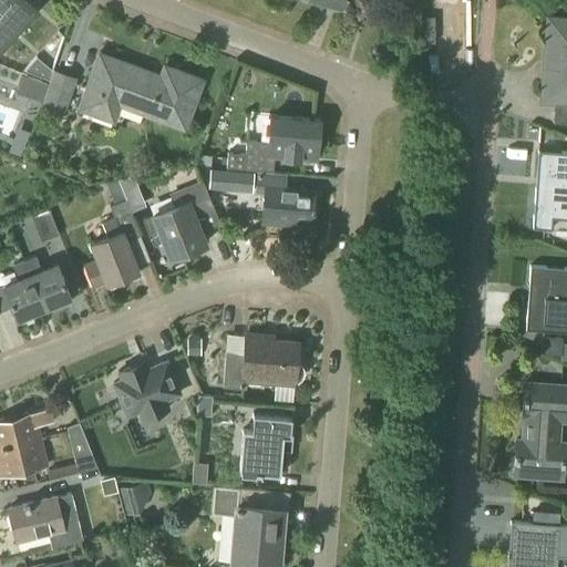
[(0,0),(0,30),(24,3),(20,0),(0,0)]
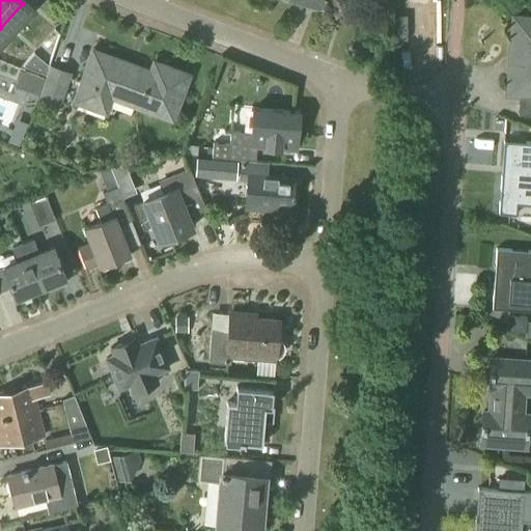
[(286,0),(315,10),(318,0),(286,0)]
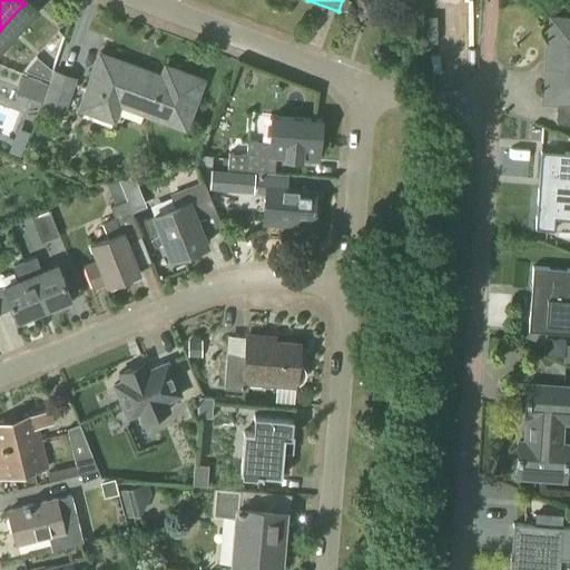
[(569,20),(548,19),(542,104),(569,105),(569,20)]
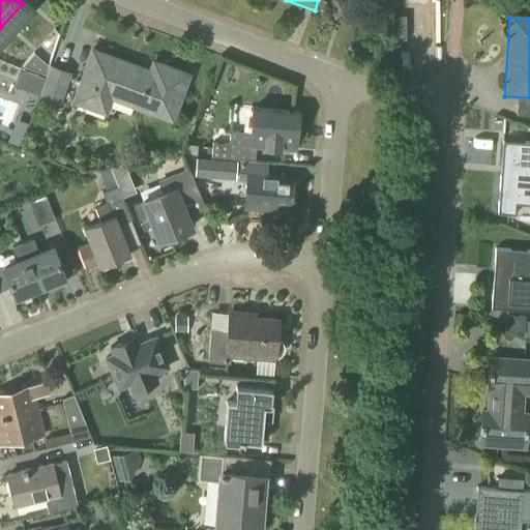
[(149,70),(91,50),(72,101),(105,113),(110,97),(171,120),(187,75),(152,61),(149,70)]
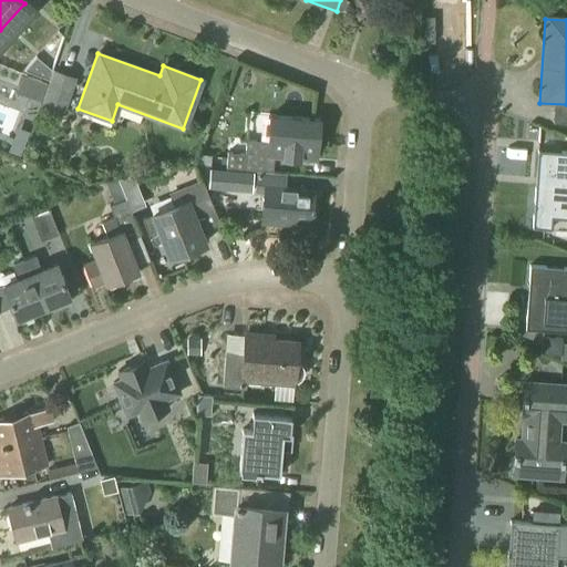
[(24,70),(48,80),(51,71),(35,57),(24,70)]
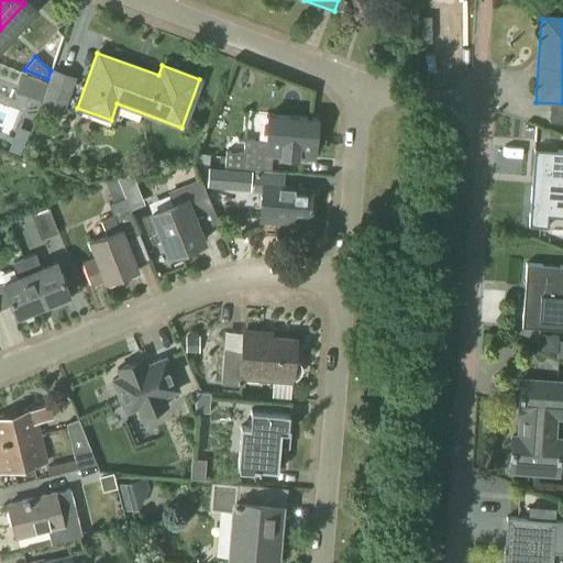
[(63,113),(76,77),(52,68),(39,106),(63,113)]
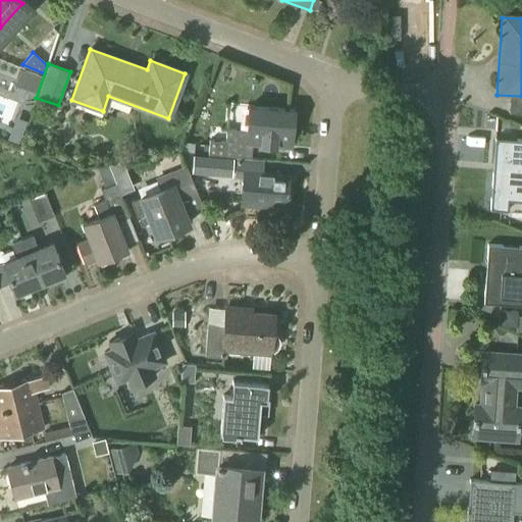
[(289,149),(292,112),(254,109),(253,125),(245,125),(245,131),(225,129),(223,156),(251,158),(252,146),(289,149)]
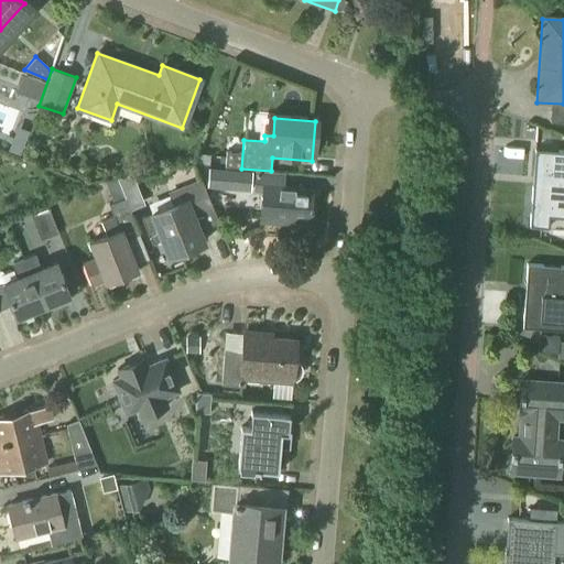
[(529,227),(548,228),(549,217),(563,217),(563,151),(557,151),(557,161),(542,160),(541,187),(531,187),(529,227)]
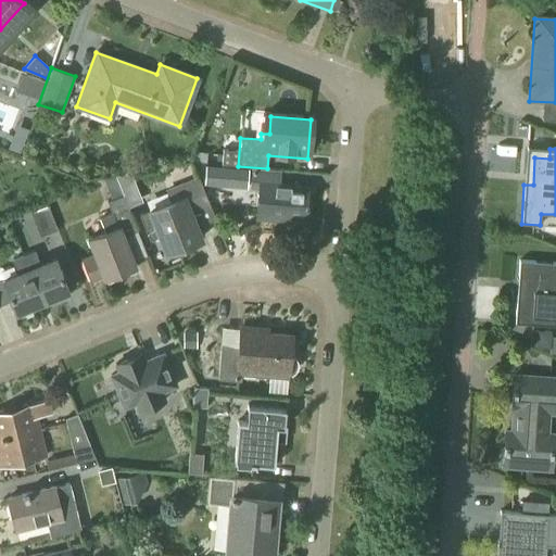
[(303,224),(305,188),(279,186),(280,171),(251,167),(249,191),(256,191),(254,219),(303,224)]
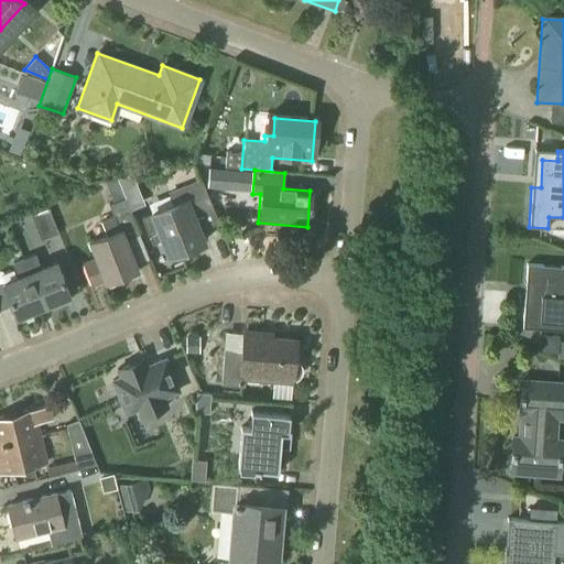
[(105,281),(134,270),(123,240),(139,234),(117,177),(104,180),(112,203),(108,205),(112,216),(100,221),(106,235),(89,241),(96,258),(83,263),(90,284),(105,279),(105,281)]
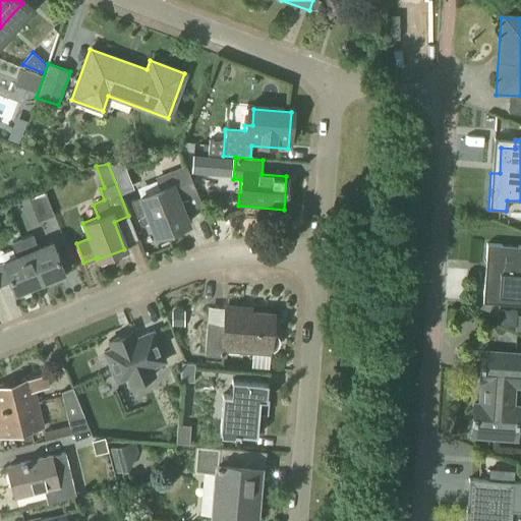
[(157,228),(160,235),(186,224),(174,196),(194,187),(185,165),(155,177),(160,189),(130,201),(139,224),(147,221),(151,231),(157,228)]
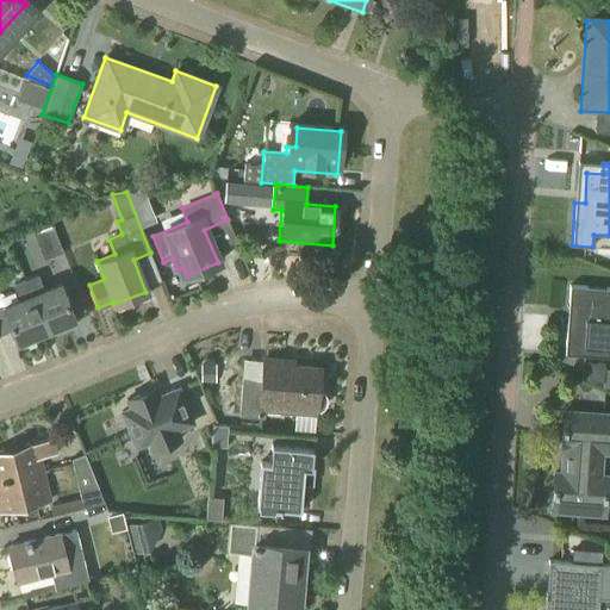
[(50,226),(61,253),(63,251),(63,250),(69,248),(60,222),(50,226)]
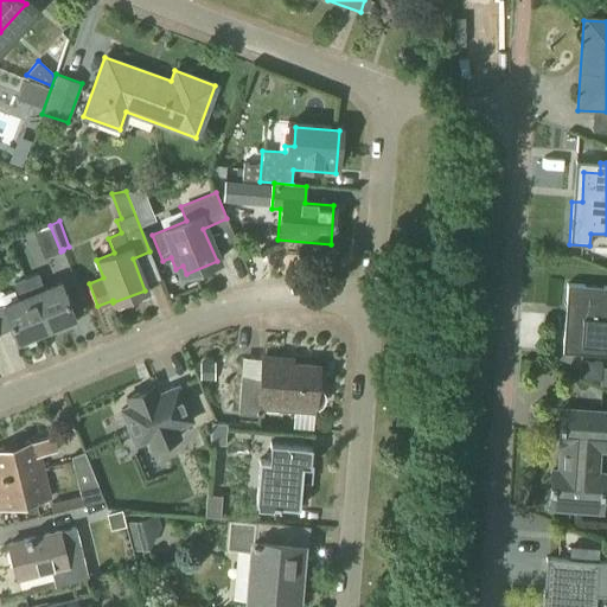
[(43,259),(61,251),(50,225),(32,231),(43,259)]
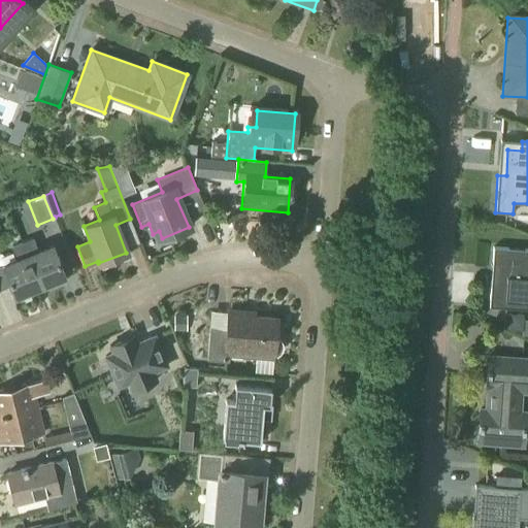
[(20,242),(38,288),(51,283),(53,288),(64,283),(63,278),(51,248),(38,253),(32,237),(20,242)]
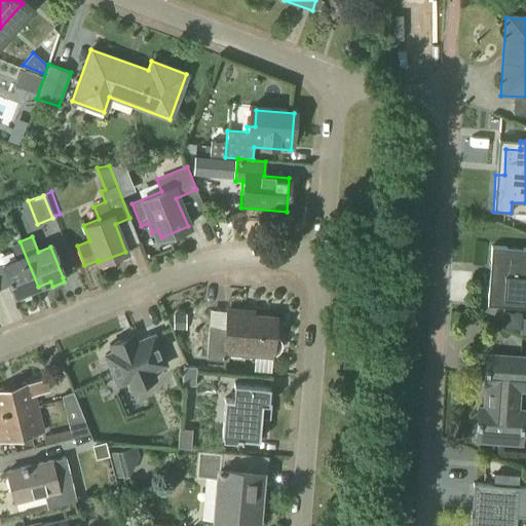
[(29,291),(38,287),(20,241),(10,246),(16,260),(1,266),(13,297),(15,296),(17,300),(31,295),(29,291)]
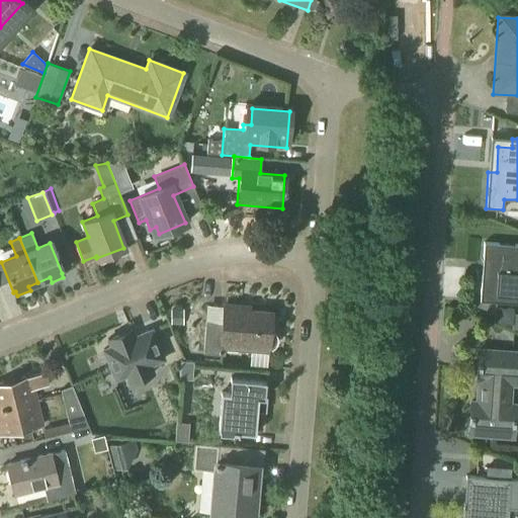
[(517,298),(517,246),(484,244),(482,261),(481,261),(481,262),(488,263),(487,277),(481,277),(480,303),(496,304),(497,297),(517,298)]
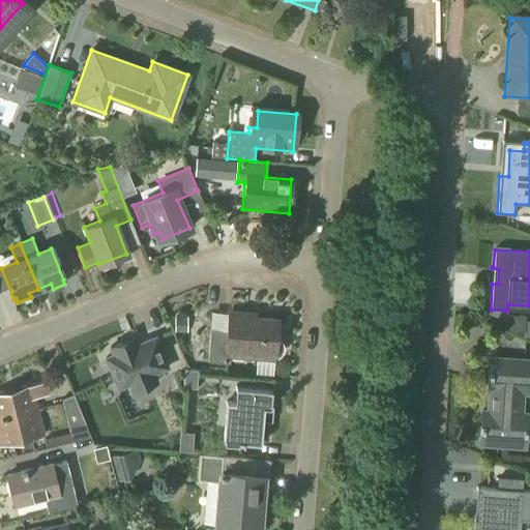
[(275,335),(276,322),(245,319),(245,315),(229,314),(228,331),(210,330),(208,363),(227,364),(228,354),(273,358),(273,356),(276,356),(278,356),(280,354),(282,353),(283,351),(284,348),(284,346),(283,344),(282,340),(278,337),(275,335)]
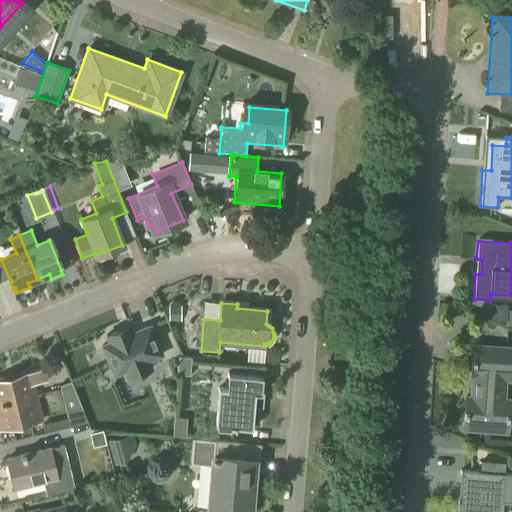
[(506,322),(507,306),(489,305),(488,321),(506,322)]
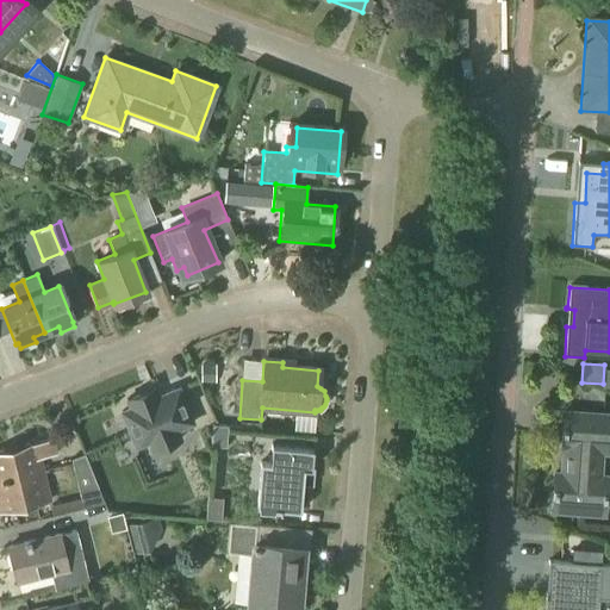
[(131,408),(122,411),(137,447),(149,442),(153,450),(181,439),(178,430),(194,423),(179,387),(149,400),(144,392),(128,399),(131,408)]
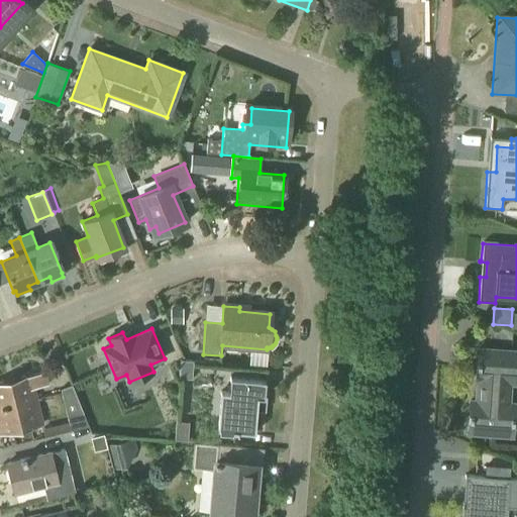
[(516,385),(516,352),(478,350),(476,382),(478,383),(476,403),(470,402),(468,434),(512,437),(514,405),(508,405),(510,385),(516,385)]
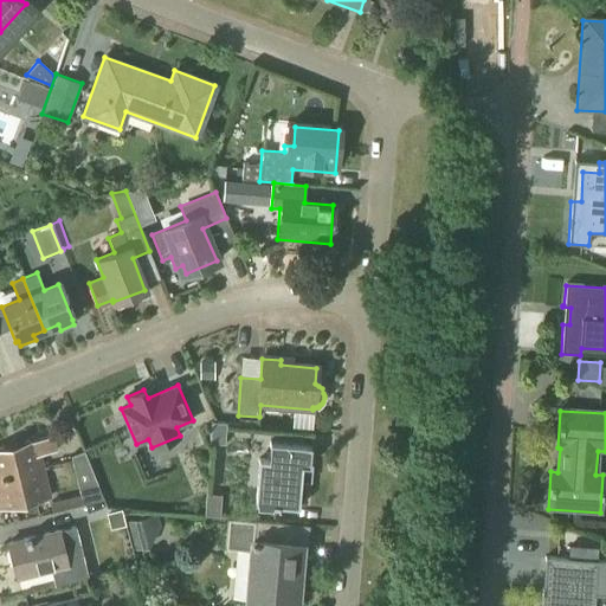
[(211,421),(210,444),(225,444),(226,423),(211,421)]
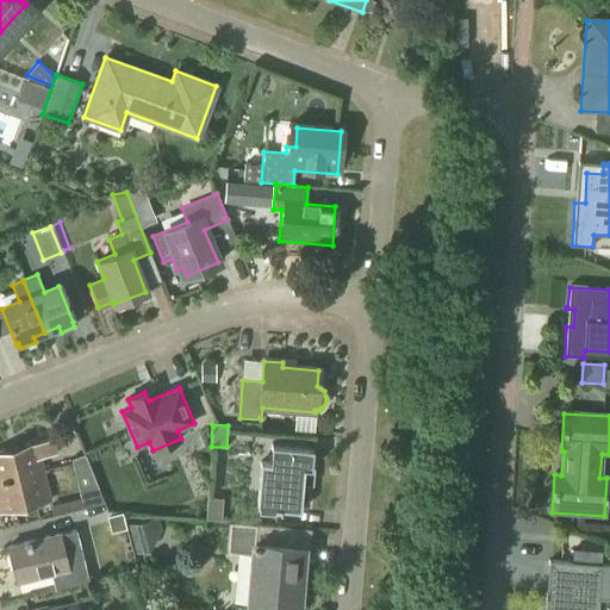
[(0,483),(42,472),(38,459),(57,454),(55,440),(0,453),(0,483)]
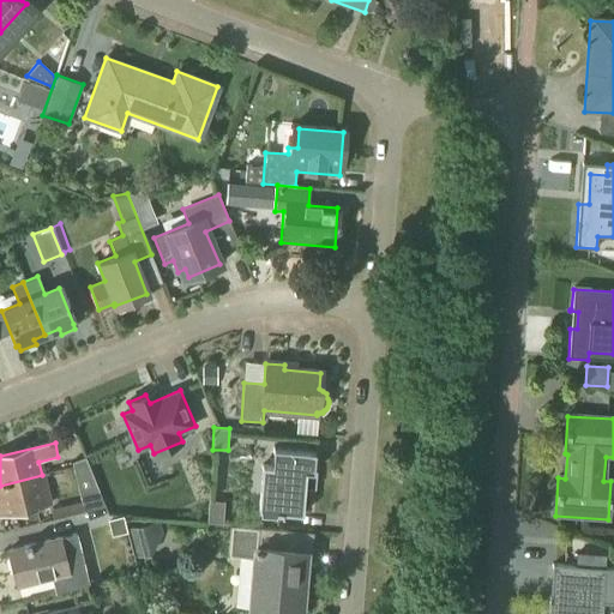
[(311,493),(314,452),(274,449),(271,468),(263,468),(258,512),(301,516),(304,492),(311,493)]
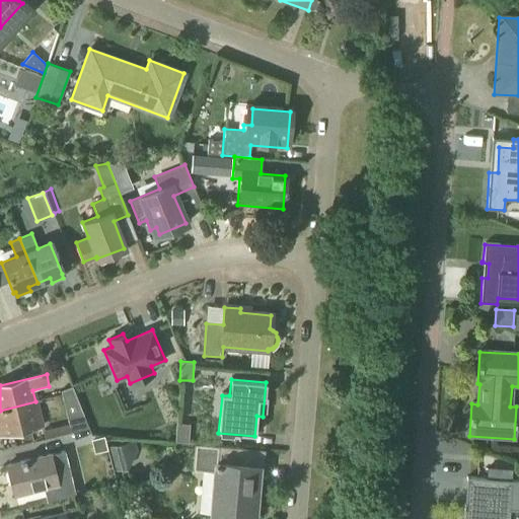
[(67,419),(83,414),(72,385),(60,390),(67,419)]
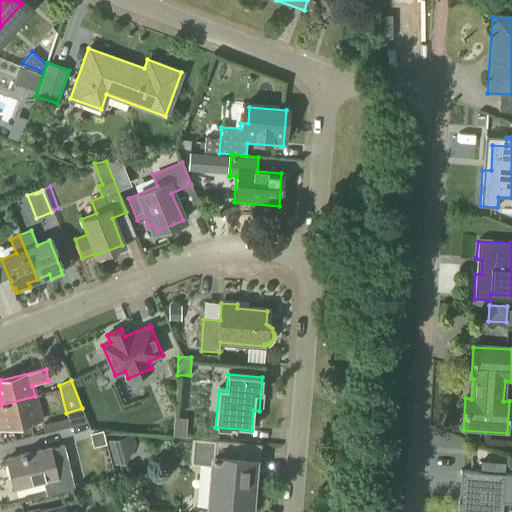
[(35,396),(0,405),(0,432),(41,422),(35,396)]
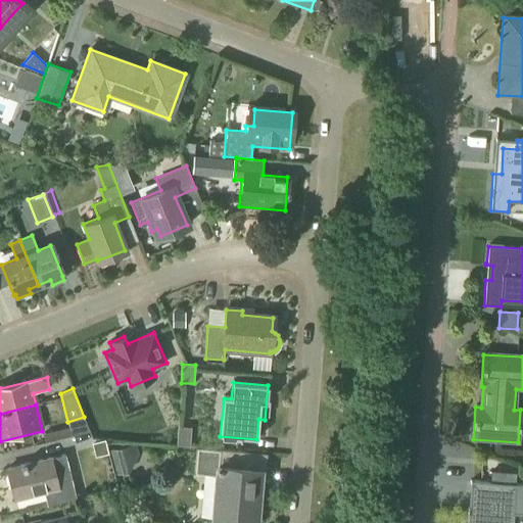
[(84,417),(67,422),(72,436),(90,431),(84,417)]
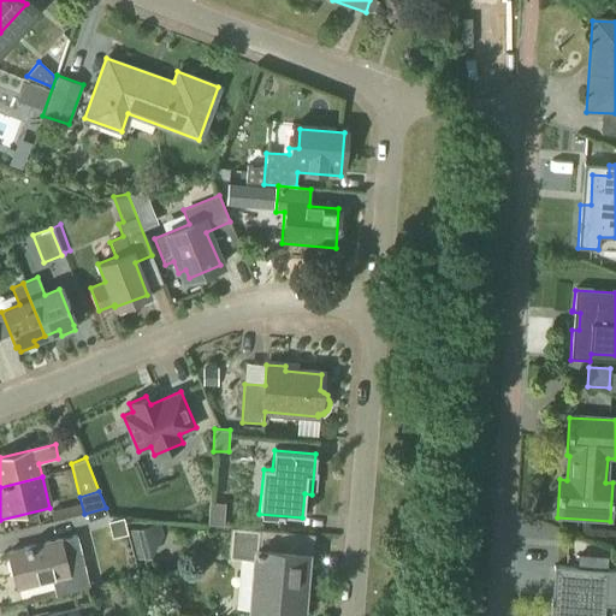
[(144,558),(150,556),(164,535),(160,522),(143,526),(130,531),(136,557),(144,558)]
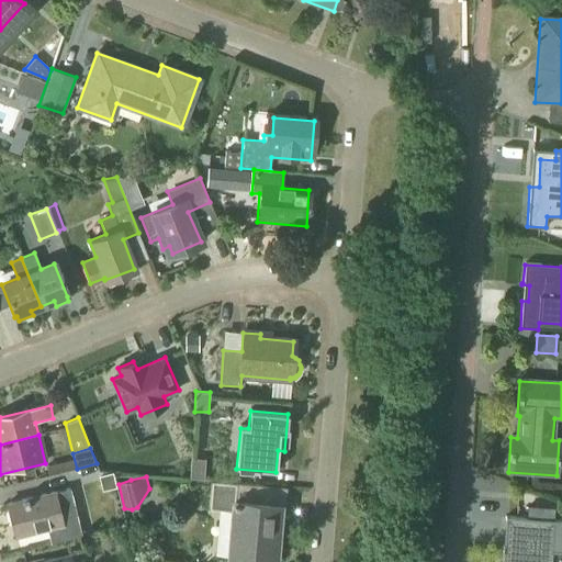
[(258,484),(212,481),(210,507),(232,509),(227,560),(229,560),(229,561),(246,561),(247,561),(253,561),(274,561),(280,504),(257,503),(258,484)]
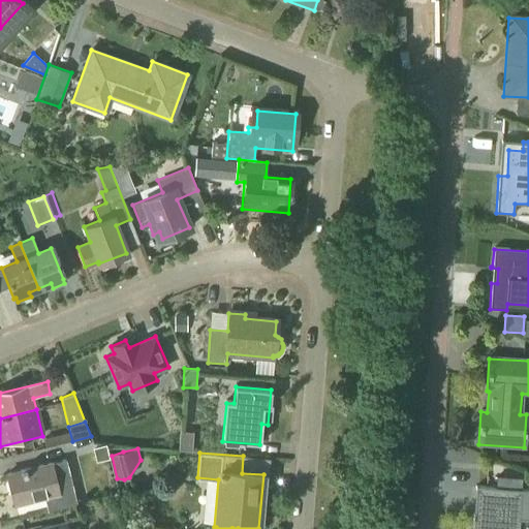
[(56,487),(50,465),(5,476),(13,506),(45,498),(49,511),(90,500),(85,479),(56,487)]
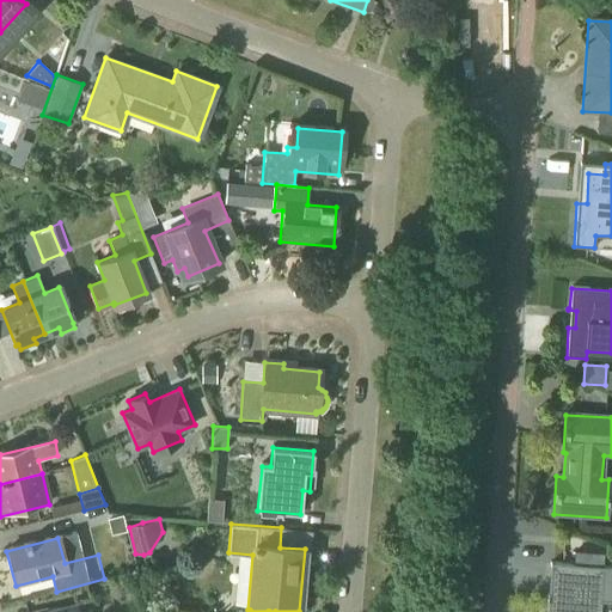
[(599,611),(600,598),(597,598),(599,565),(574,564),(573,595),(548,594),(545,611),(599,611)]
